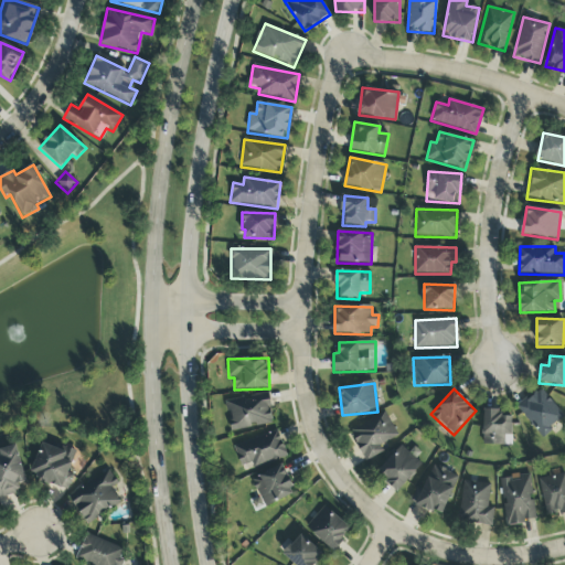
[(543,437),(564,416),(539,388),(518,409),(543,437)]
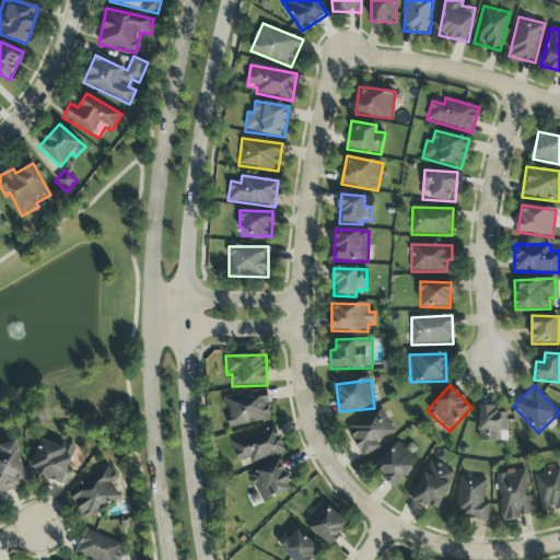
[(271,420),(266,391),(223,398),(229,429),(271,420)]
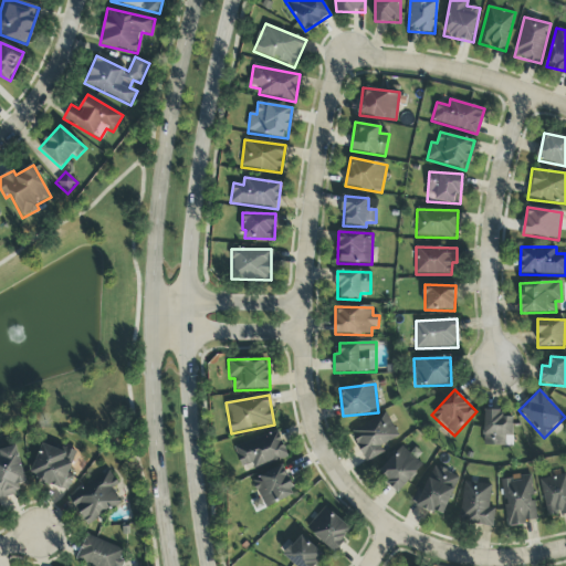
[(502,411),(484,410),(484,446),(513,447),(513,418),(502,417),(502,411)]
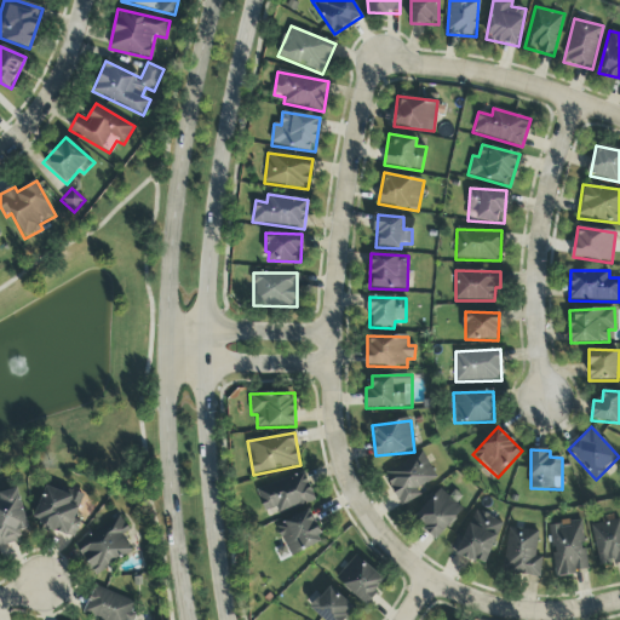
[(384,471),(400,506),(422,498),(418,487),(436,480),(425,454),(384,471)]
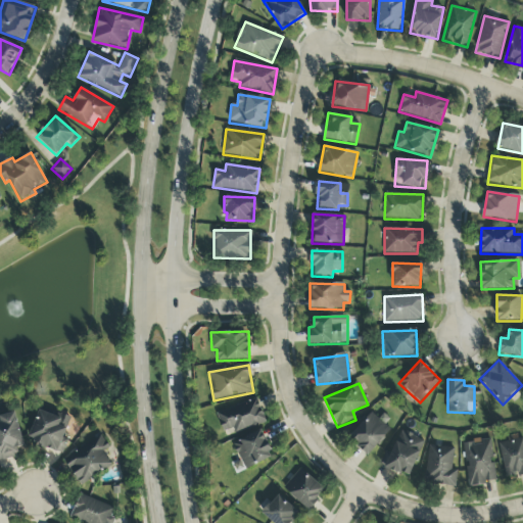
[(266,424),(258,399),(217,412),(222,432),(234,428),(235,432),(266,424)]
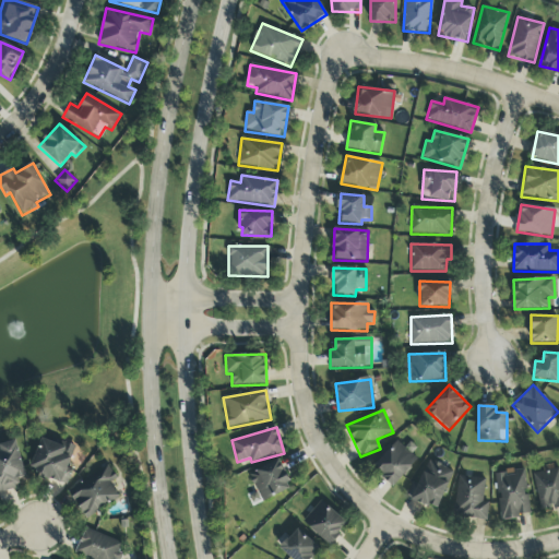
[(40,439),(32,468),(40,471),(38,476),(68,486),(72,470),(68,468),(74,449),(40,439)]
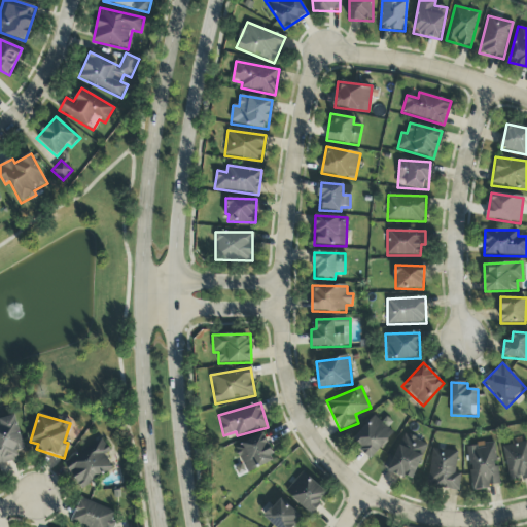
[(0,463),(20,459),(18,452),(25,450),(15,415),(0,419),(0,423),(1,426),(0,425),(0,463)]
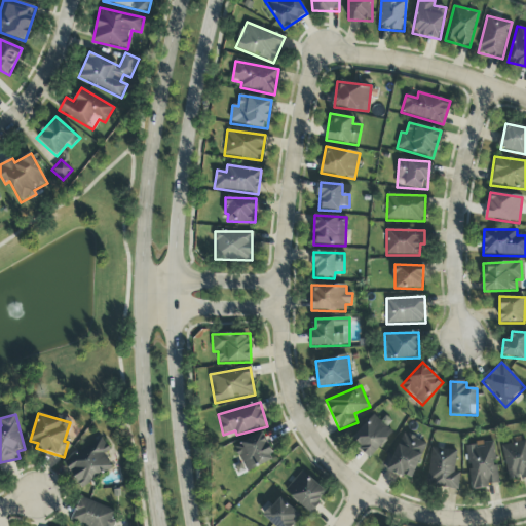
[(350,440),(370,457),(393,433),(374,415),(350,440)]
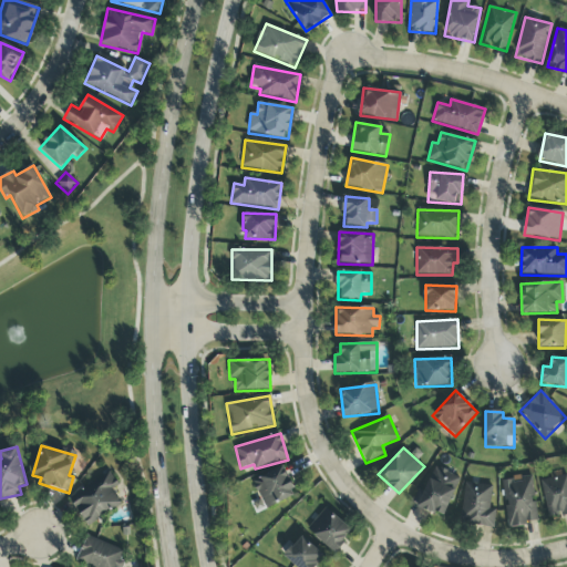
[(266,509),(296,495),(282,467),(253,482),(266,509)]
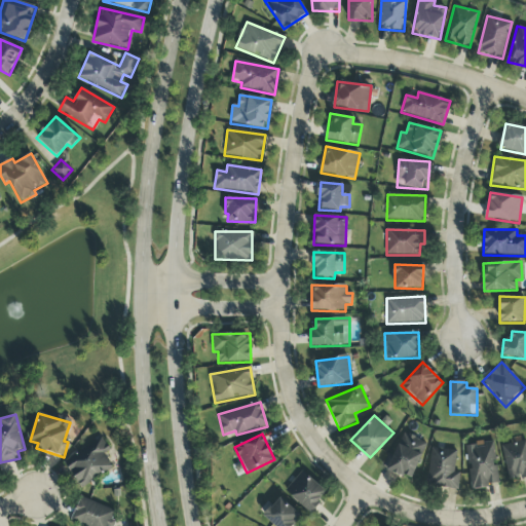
[(412,480),(426,442),(403,434),(395,456),(387,454),(382,468),(412,480)]
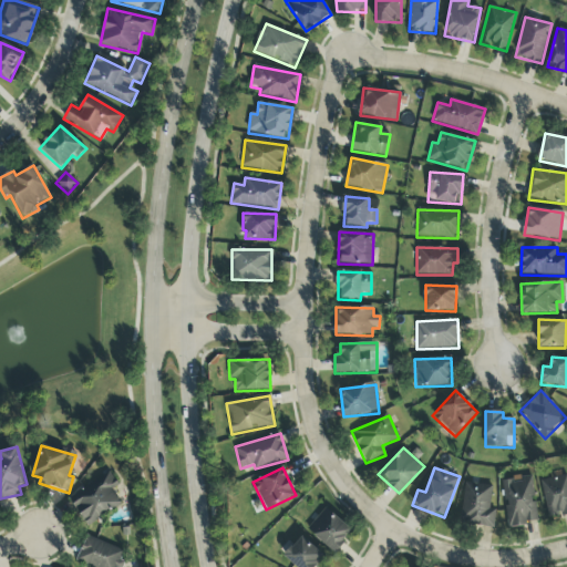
[(119,486),(110,473),(68,500),(85,527),(121,505),(112,490),(119,486)]
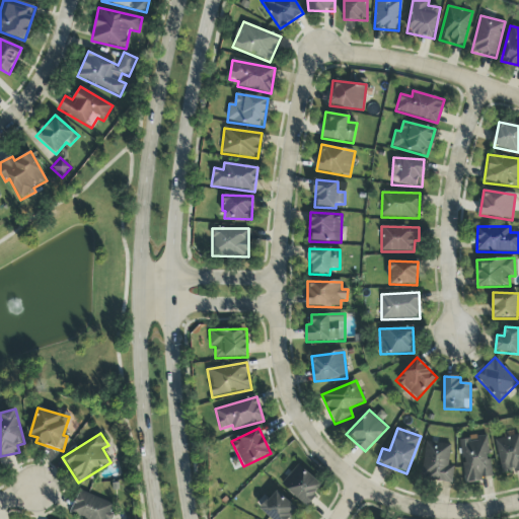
[(518,472),(518,437),(518,435),(493,441),(501,474),(513,471),(514,474),(518,472)]
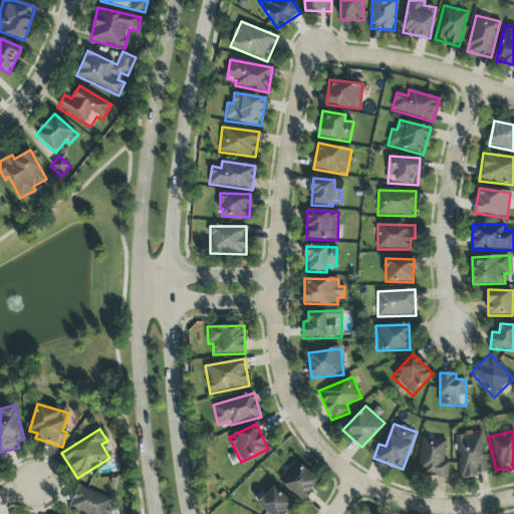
[(487,475),(482,433),(456,436),(460,477),(487,475)]
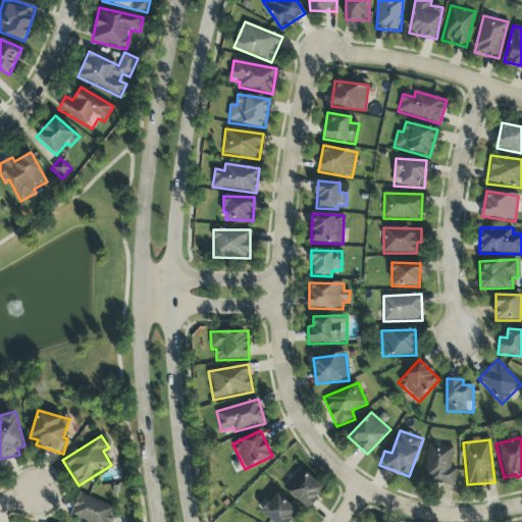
[(453,448),(427,445),(423,483),(455,486),(457,470),(451,469),(453,448)]
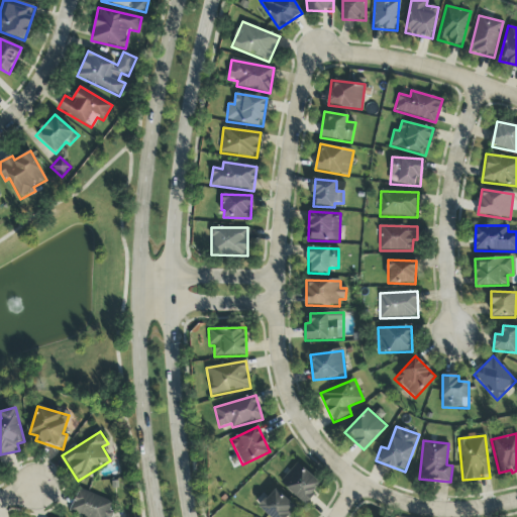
[(322,486),(297,463),(280,483),(304,505),(322,486)]
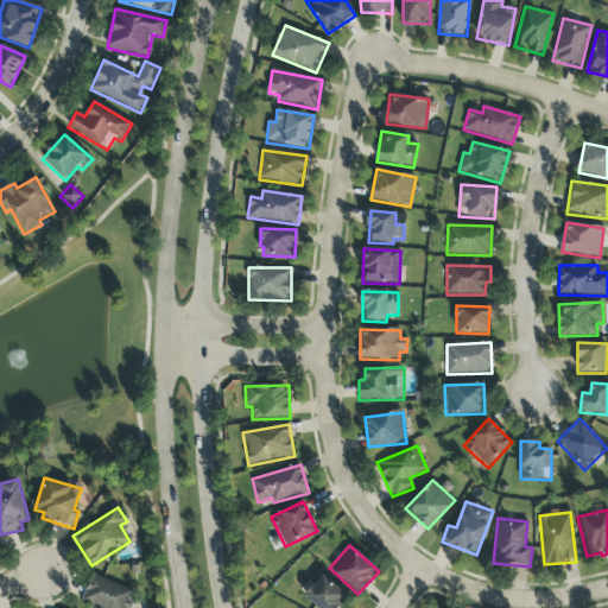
[(95,607),(128,607),(135,591),(93,575),(81,602),(95,607)]
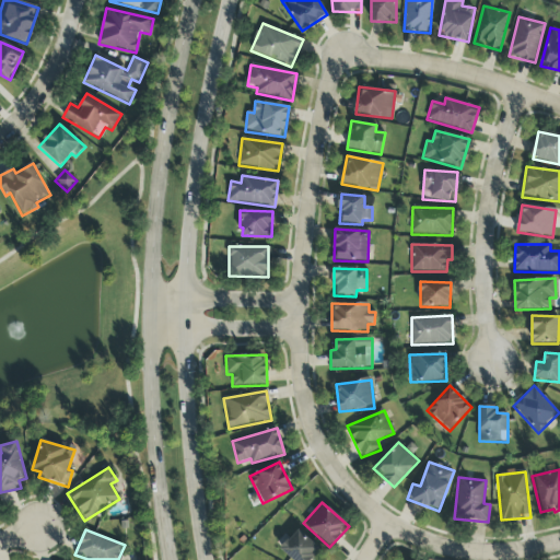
[(311,559),(321,550),(298,529),(280,549),(291,559),(311,559)]
